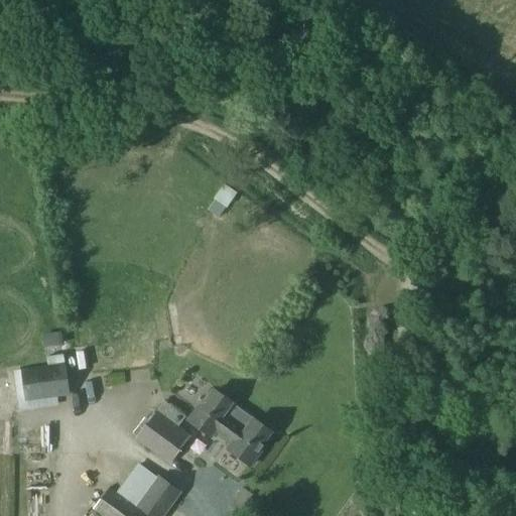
[(237,194),(224,184),(214,200),(227,208),(237,194)]
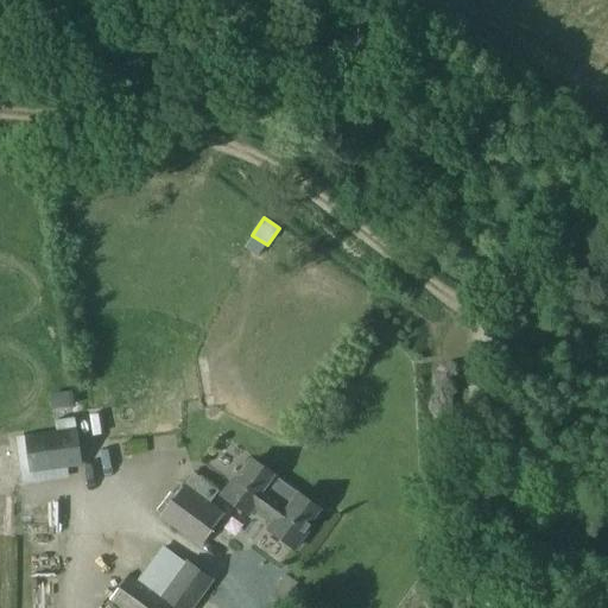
[(30,474),(82,467),(77,429),(24,436),(25,442),(6,444),(11,475),(30,474)]
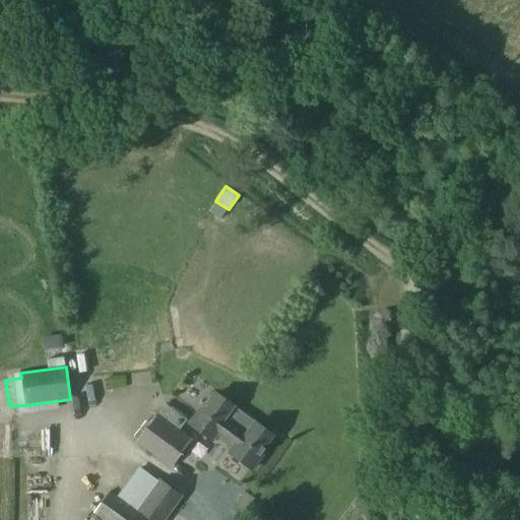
[(91,387),(91,402),(118,401),(117,386),(91,387)]
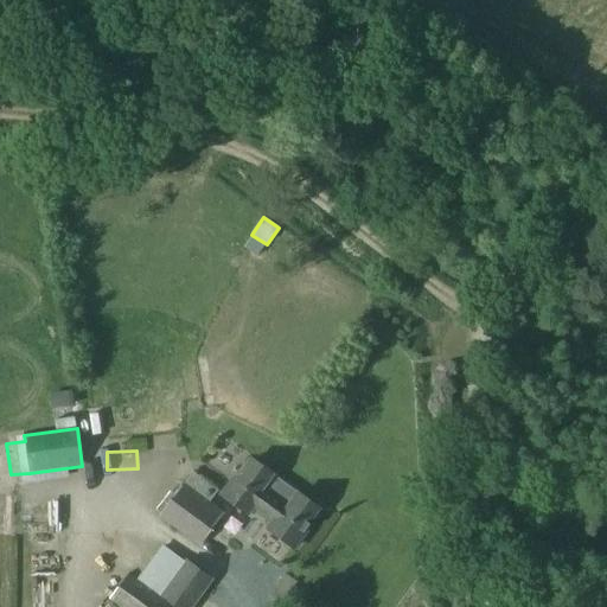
[(307,526),(321,506),(300,491),(289,505),(264,487),(273,477),(251,461),(237,481),(234,479),(223,494),(250,515),(253,510),(272,523),(269,528),(296,548),(310,529),(307,526)]
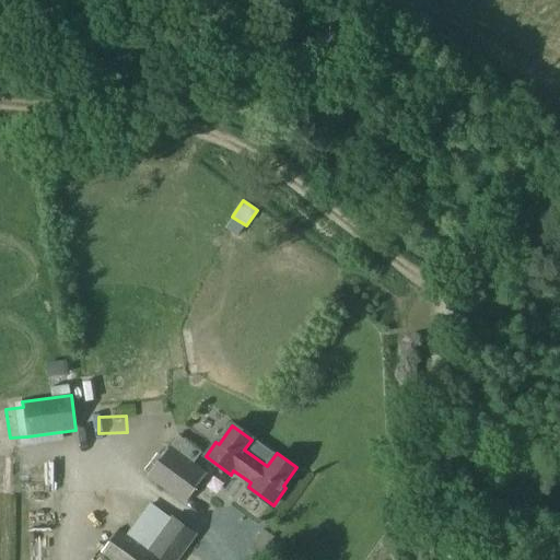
[(176,435),(168,446),(167,446),(147,476),(185,504),(207,473),(193,464),(201,452),(176,435)]
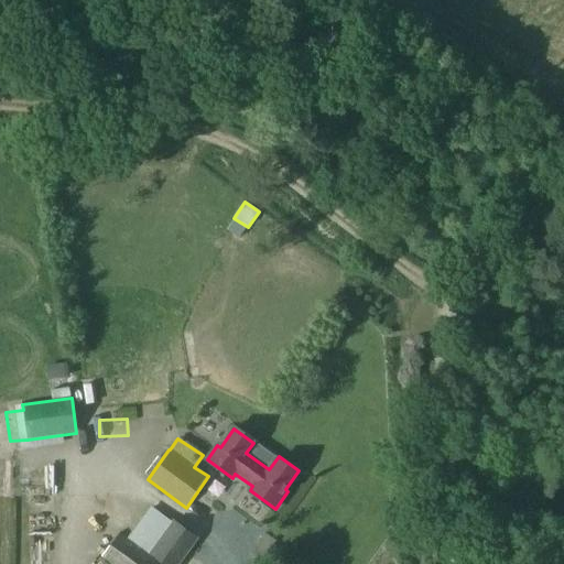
[(119,532),(100,557),(109,563),(180,563),(197,538),(173,520),(171,522),(155,510),(132,541),(119,532)]
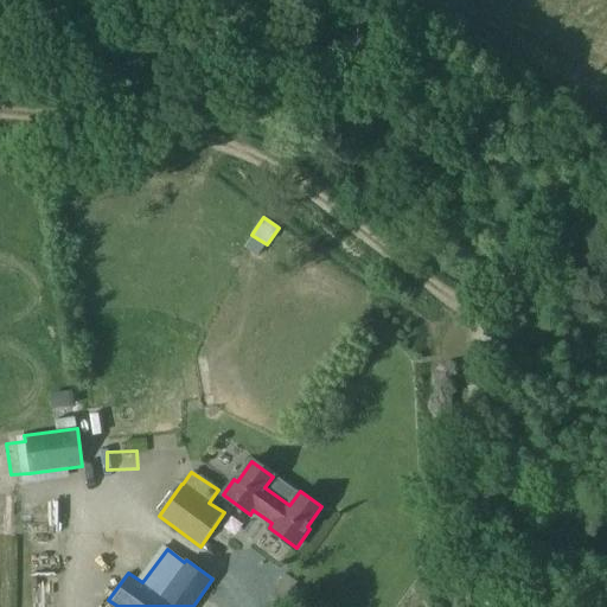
[(295,582),(285,574),(270,594),(281,602),(295,582)]
